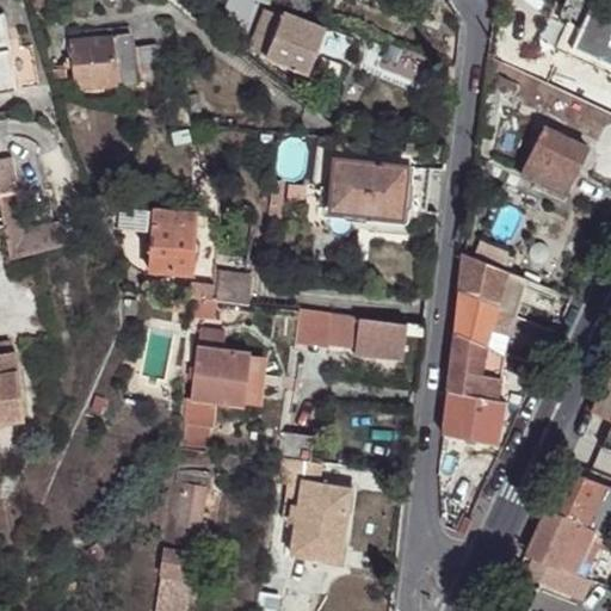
[(572,49),(593,2),(587,0),(571,0),(562,18),(572,22),(559,49),(582,60),(584,54),(572,49)]
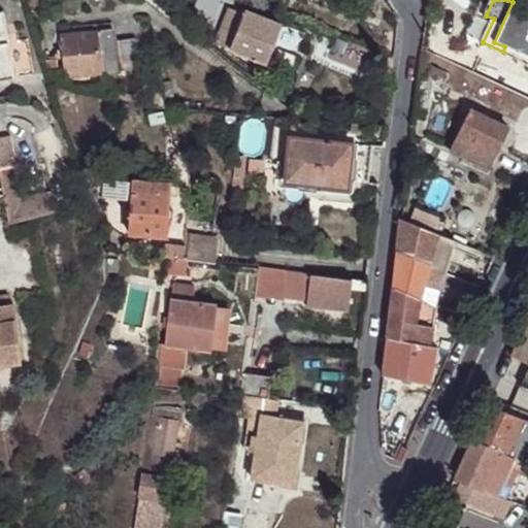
[(527,8),(513,2),(494,42),(504,46),(527,57),(527,8)]
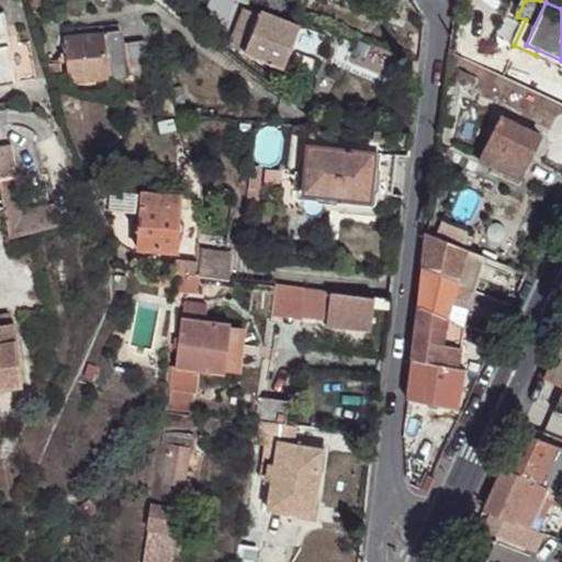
[(229,8),(217,41),(226,44),(239,11),(229,8)]
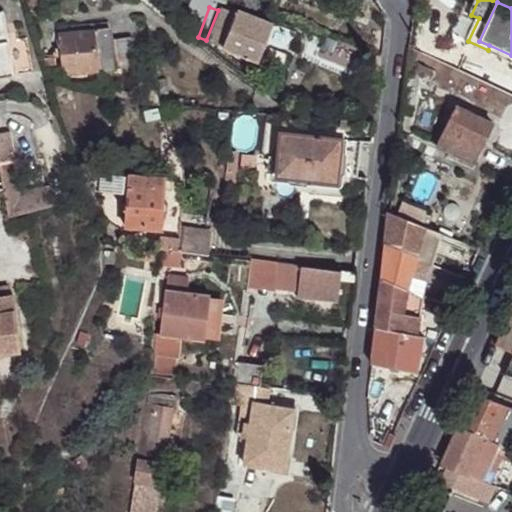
[(223,46),(258,59),(272,21),(237,8),(223,46)]
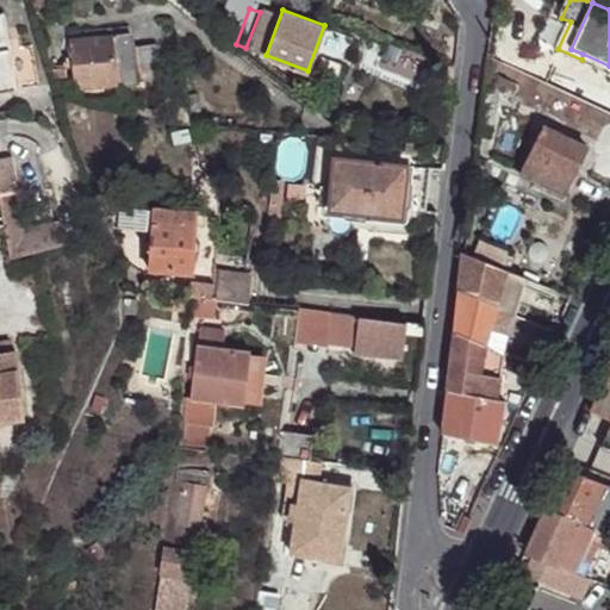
[(2,11),(0,11),(0,93),(38,87),(35,66),(13,68),(10,50),(12,50),(10,38),(7,26),(2,11)]
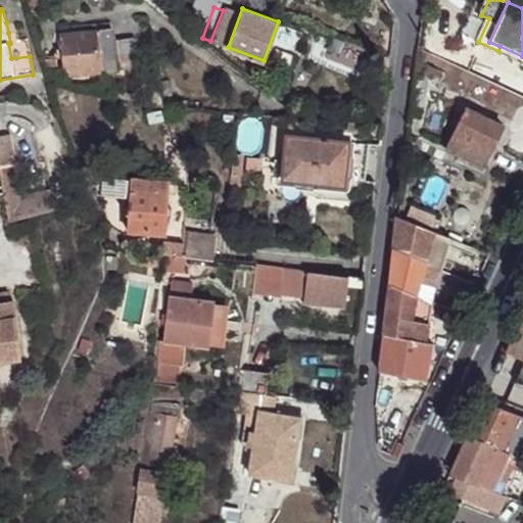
[(278,21),(264,60),(277,66),(292,28),(278,21)]
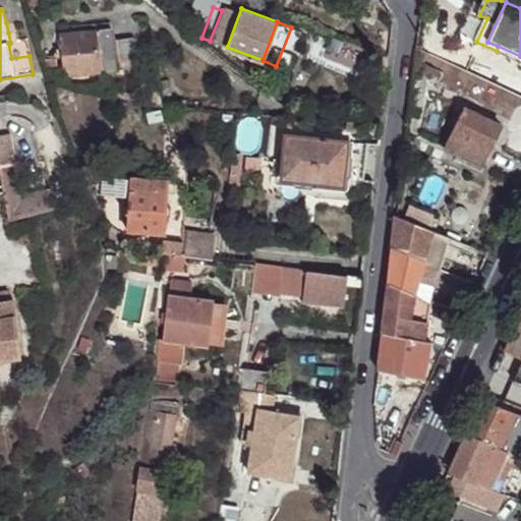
[(64,76),(118,71),(118,59),(136,57),(134,37),(115,40),(113,30),(97,32),(96,24),(59,29),(64,76)]
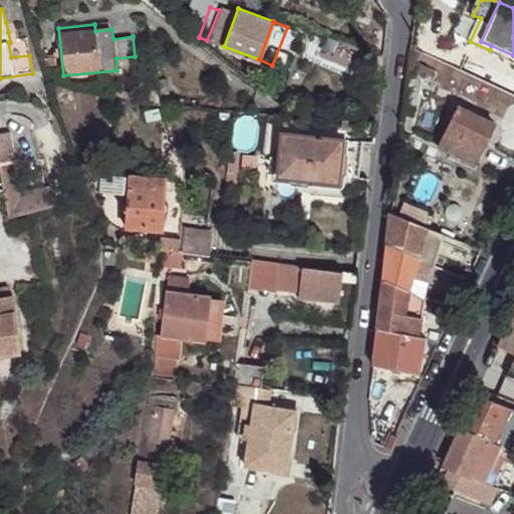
[(427,43),(412,35),(411,45),(423,51),(427,43)]
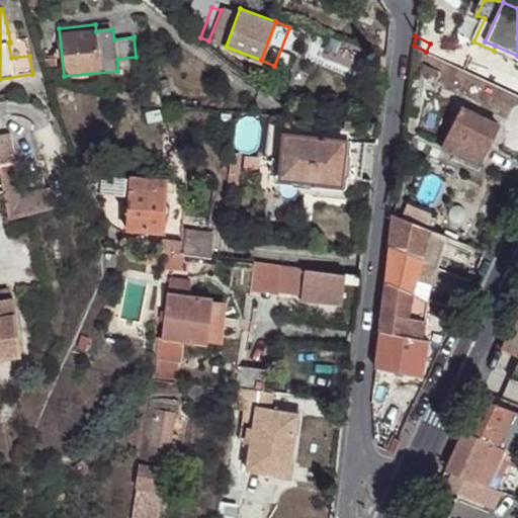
[(41,60),(52,87),(58,79),(54,58),(41,60)]
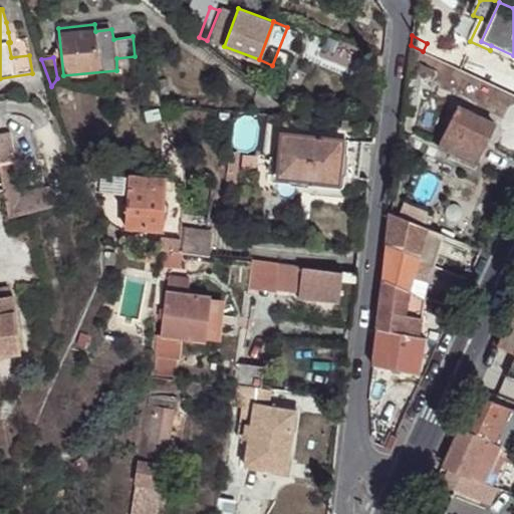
[(495,124),(458,106),(438,146),(476,165),(495,124)]
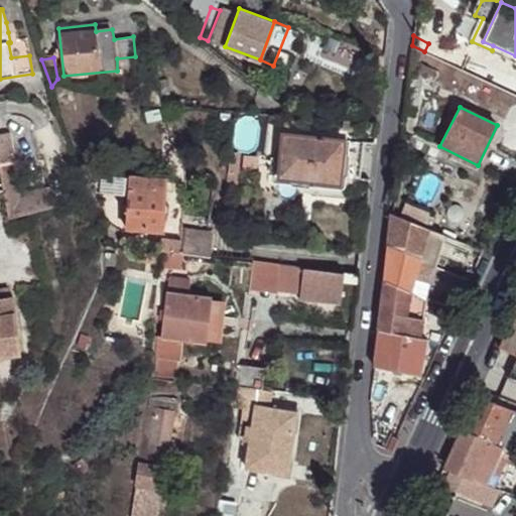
[(9,132),(0,133),(0,178),(8,222),(28,216),(46,210),(42,187),(21,191),(9,132)]
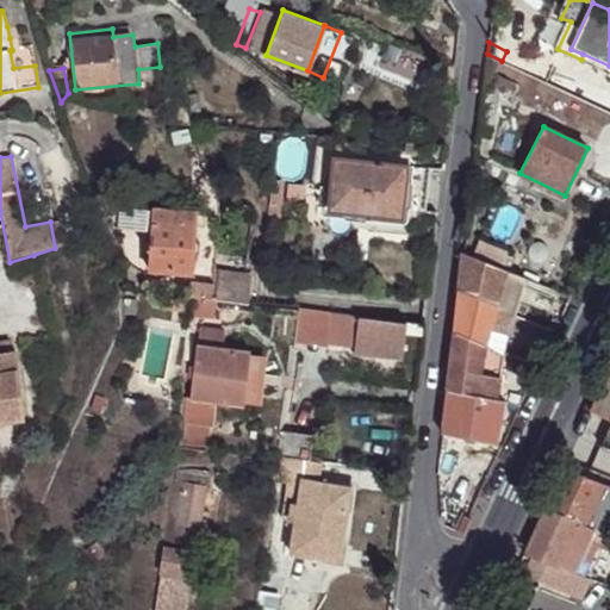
[(436,221),(436,211),(424,210),(429,168),(332,161),(330,211),(436,221)]
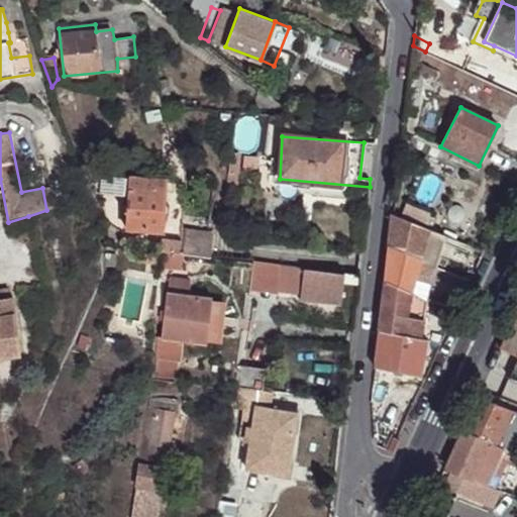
[(230,152),(225,193),(234,194),(239,153),(230,152)]
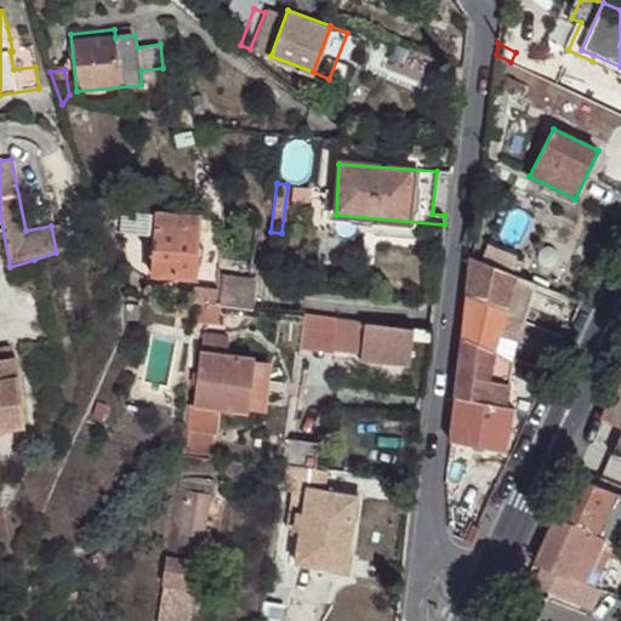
[(155,237),(157,215),(121,212),(119,234),(155,237)]
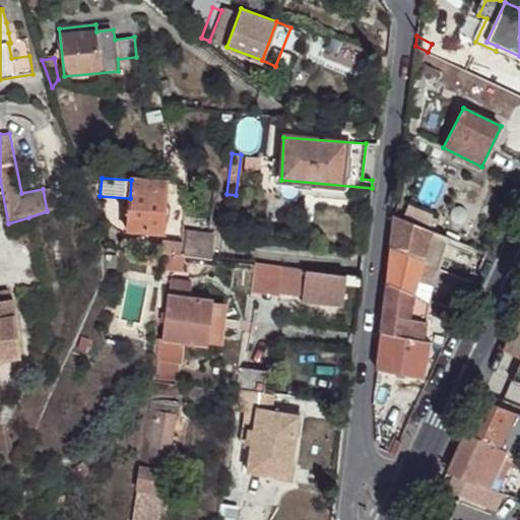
[(167,231),(178,233),(181,191),(181,183),(131,180),(130,198),(128,229),(167,231)]
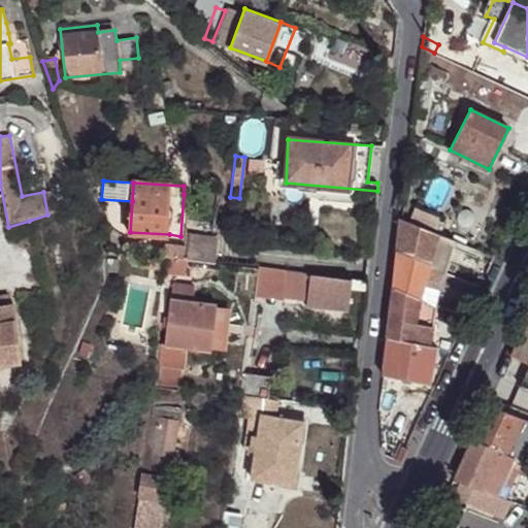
[(417,210),(411,224),(435,233),(439,220),(417,210)]
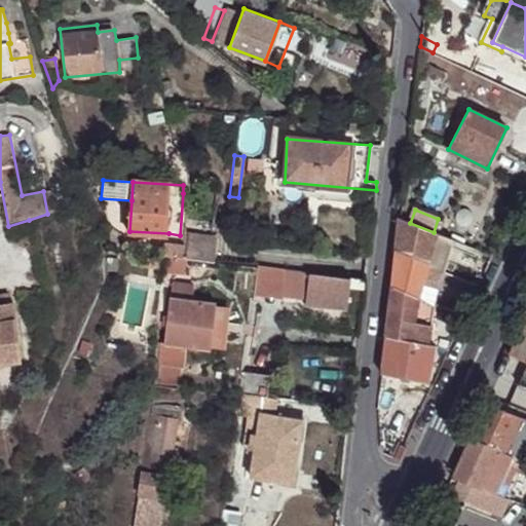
[(396,251),(430,263),(429,268),(442,272),(452,239),(434,232),(410,223),(399,219),(396,251)]
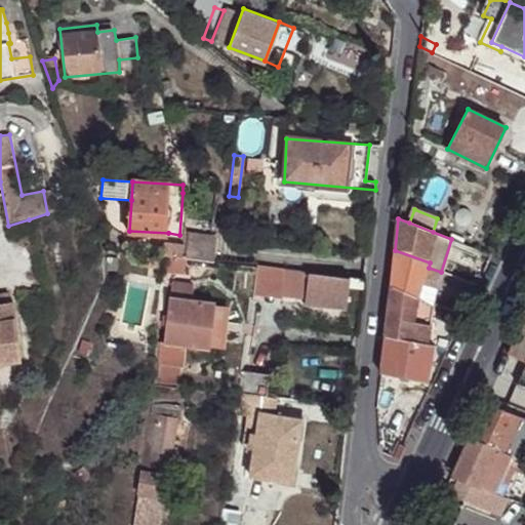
[(168,233),(165,256),(186,257),(194,258),(209,260),(210,237),(179,235),(168,233)]
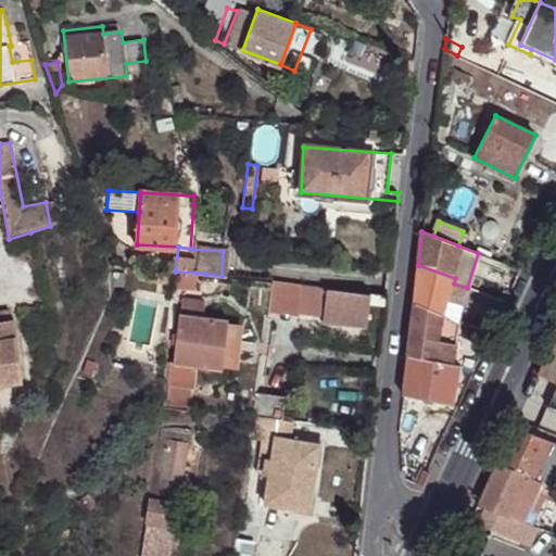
[(455,278),(418,265),(414,302),(458,323),(467,288),(454,283),(455,278)]
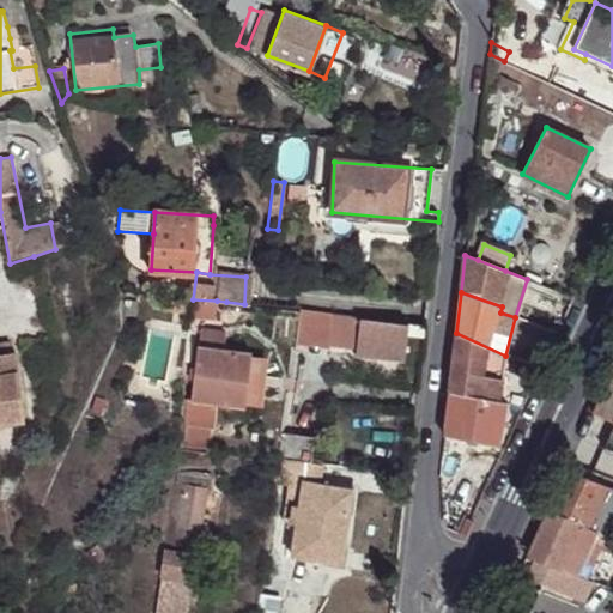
[(217,301),(193,299),(189,317),(216,320),(217,301)]
